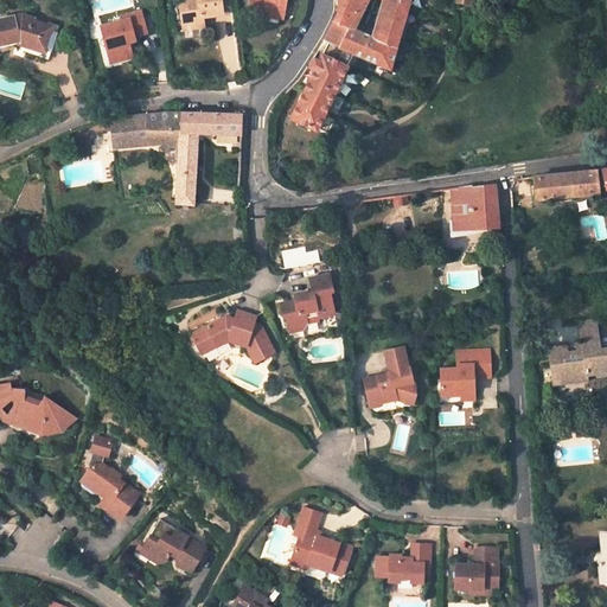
[(202,17),(223,13),(221,0),(178,0),(183,25),(203,21),(202,17)]
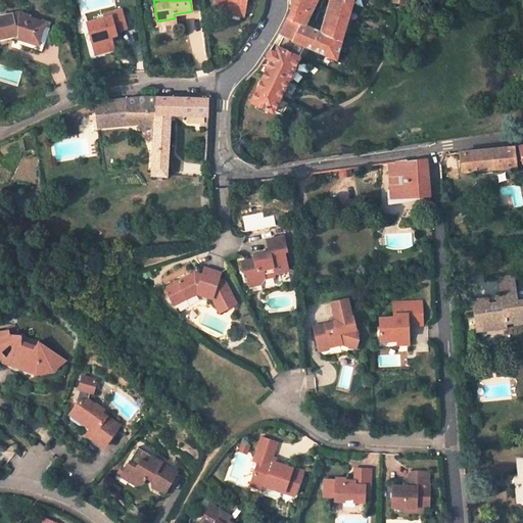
[(245,9),(246,0),(216,0),(215,5),(233,7),(245,9)]
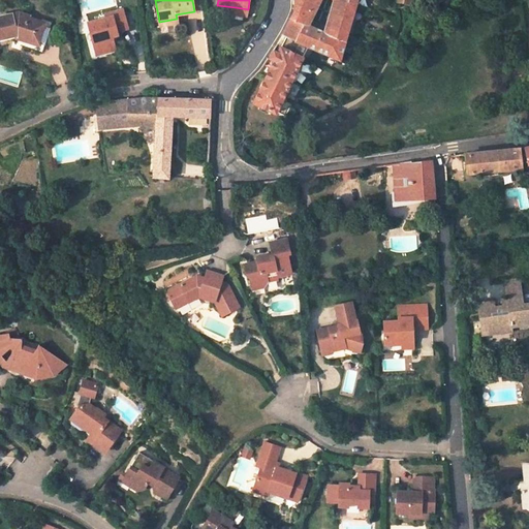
[(287,27),(283,35),(286,36),(278,53),(273,51),(267,61),(273,64),(266,80),(254,102),(276,113),(308,45),(340,59),(360,0),(294,0),(294,10),(287,27)]
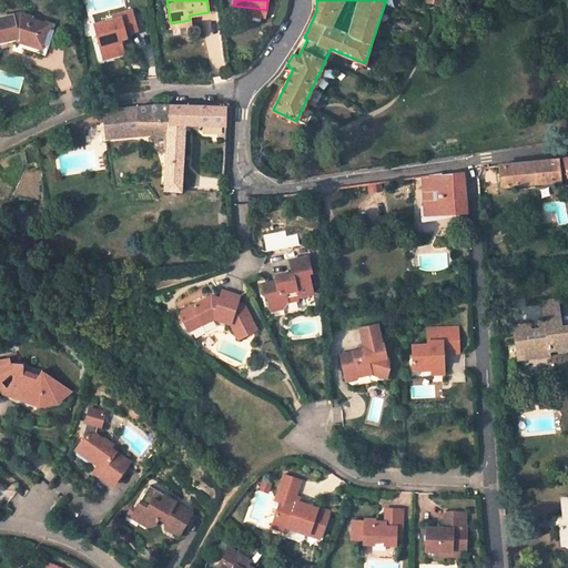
[(121,34),(127,32),(138,29),(131,9),(112,14),(113,18),(94,23),(98,34),(101,33),(107,51),(117,56),(127,52),(122,39),(121,34)]
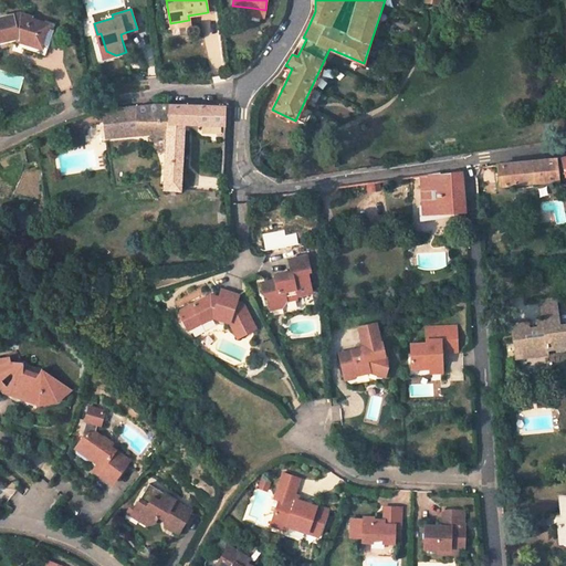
[(23,41),(41,46),(45,34),(51,35),(55,23),(51,21),(49,24),(31,18),(31,17),(21,13),(21,11),(0,16),(0,38),(16,35),(17,41),(14,44),(21,46),(23,41)]
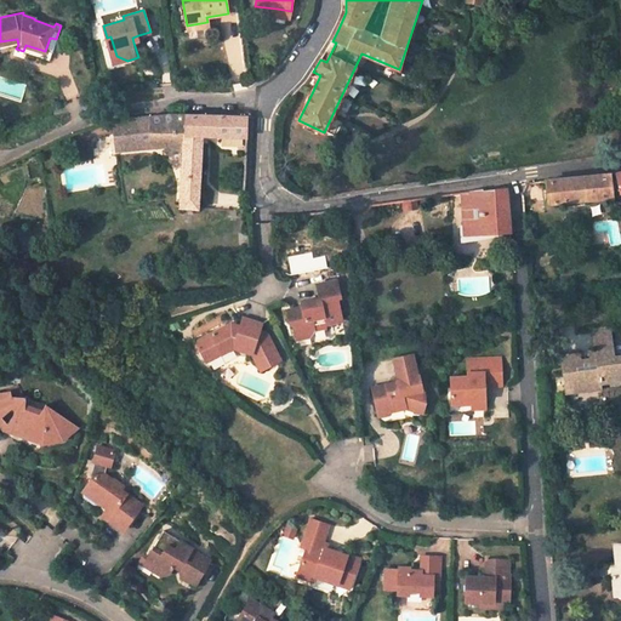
[(127,61),(117,56),(110,36),(107,38),(115,64),(127,61)]
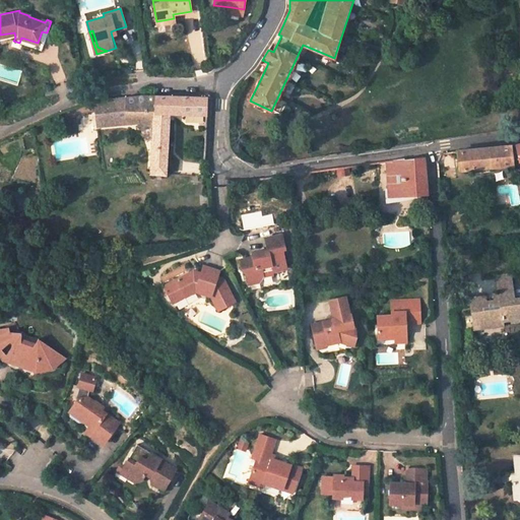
[(42,31),(38,43),(21,38),(19,43),(41,50),(47,33),(42,31)]
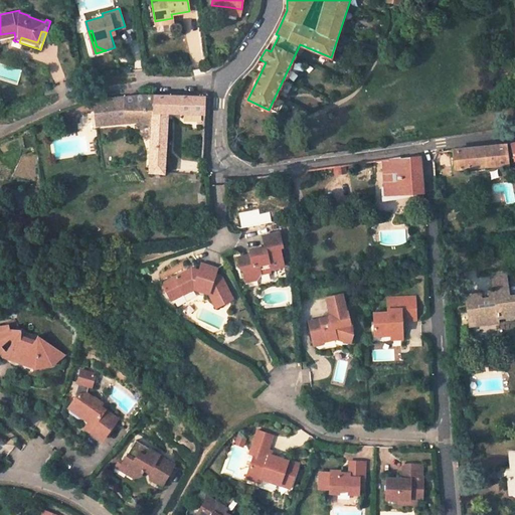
[(147,121),(147,113),(153,112),(151,172),(165,173),(168,114),(204,115),(205,97),(141,94),(95,100),(97,124),(147,121)]
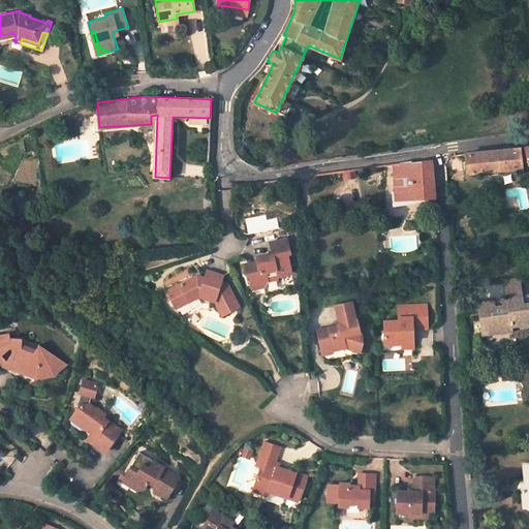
[(523,168),(520,150),(489,152),(469,154),(465,155),(467,173),(523,168)]
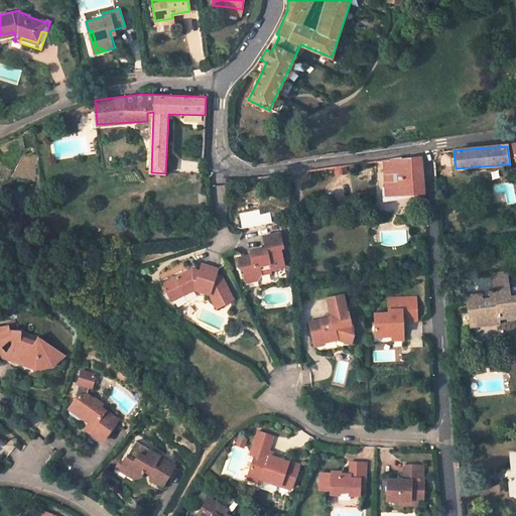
[(384,160),(386,195),(423,192),(420,157),(401,160),(400,158),(384,160)]
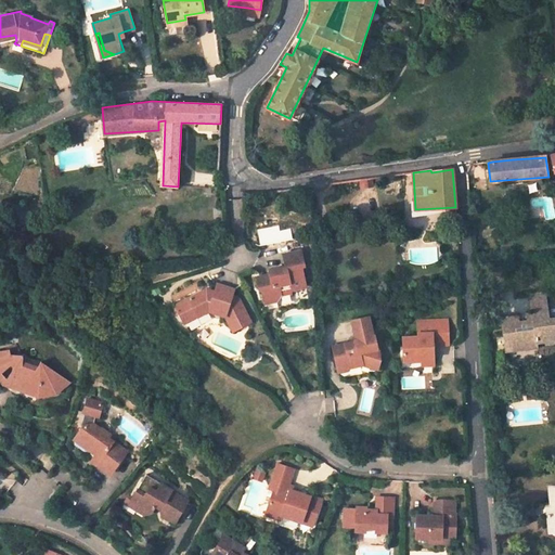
[(399,175),(377,178),(378,186),(399,184),(399,175)]
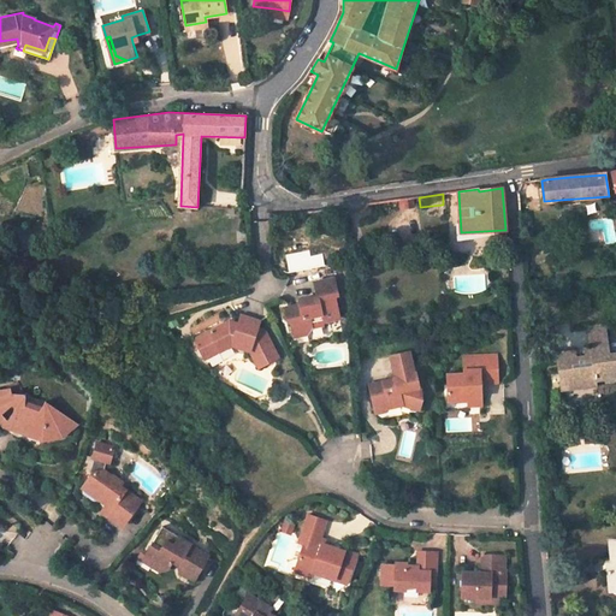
[(582,243),(602,241),(600,231),(581,234),(582,243)]
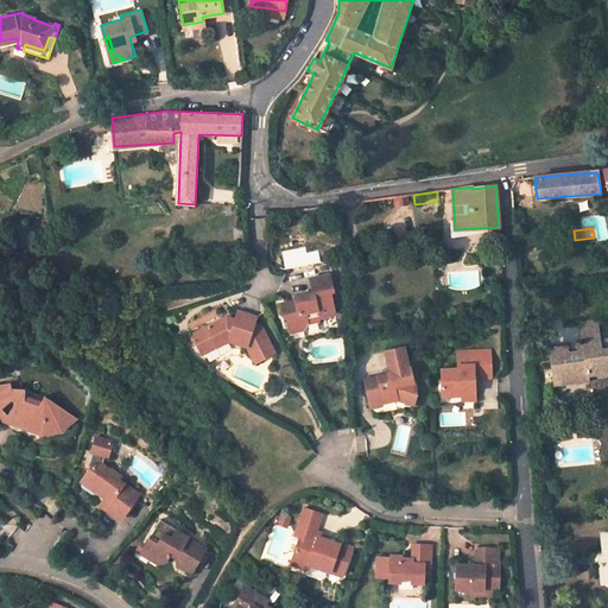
[(329,274),(309,278),(312,292),(299,295),(299,299),(295,301),(291,301),(279,304),(283,315),(285,318),(289,333),(303,330),(306,323),(317,322),(318,318),(335,315),(330,292),(333,292),(329,274)]
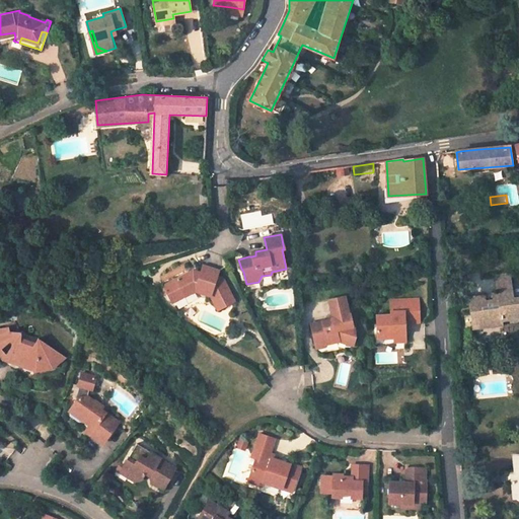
[(220,269),(205,264),(203,271),(195,269),(165,284),(174,301),(197,290),(212,295),(219,309),(236,301),(225,278),(219,275),(220,269)]
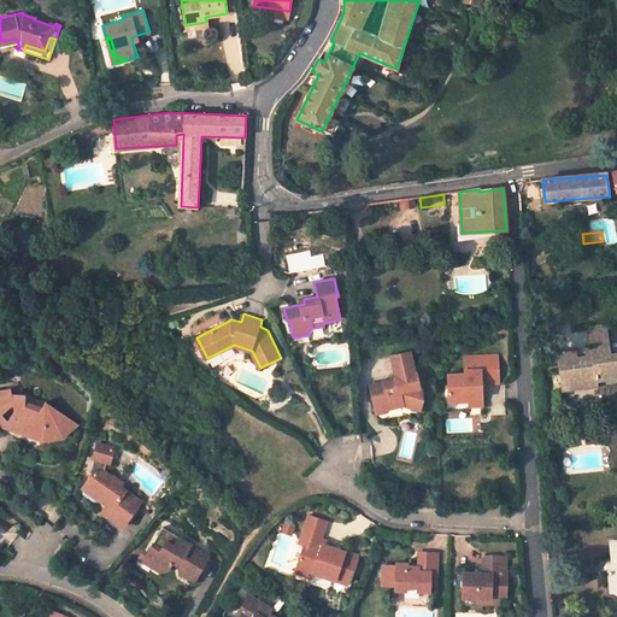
[(589,328),(592,345),(609,344),(606,325),(589,328)]
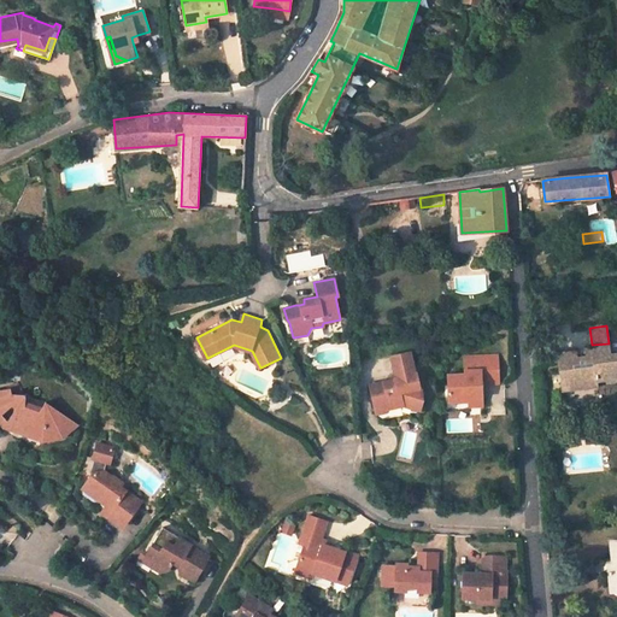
[(557,352),(560,385),(574,382),(575,387),(598,385),(598,380),(606,378),(607,382),(616,380),(616,353),(610,354),(609,344),(592,345),(591,348),(586,348),(587,356),(577,357),(576,350),(557,352)]
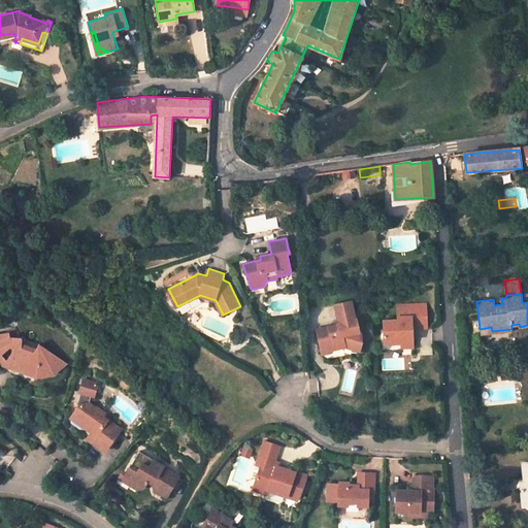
[(356,340),(359,341),(362,333),(360,332),(357,319),(356,319),(352,301),(334,304),(338,323),(337,323),(337,327),(333,328),(333,327),(316,330),(321,351),(329,349),(330,351),(345,348),(353,350),(356,340)]
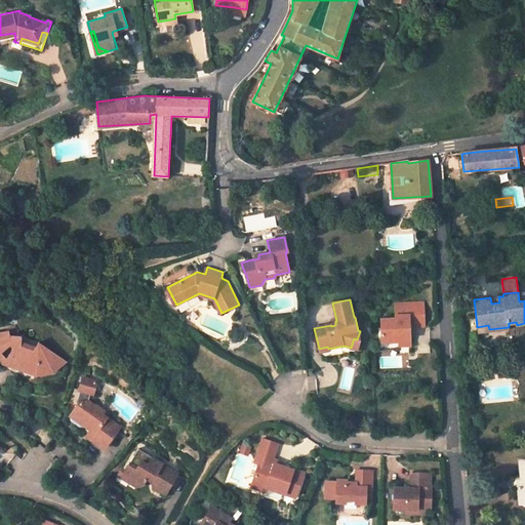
[(423,321),(423,303),(395,305),(396,319),(381,319),(381,342),(398,341),(398,340),(409,339),(409,327),(409,322),(423,321)]
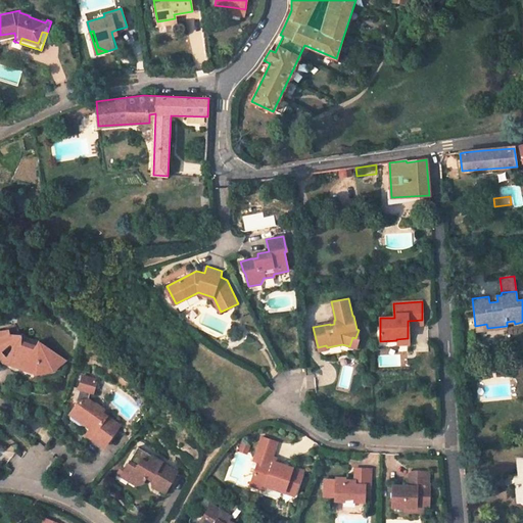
[(19,333),(14,324),(3,329),(9,328),(10,333),(19,333)]
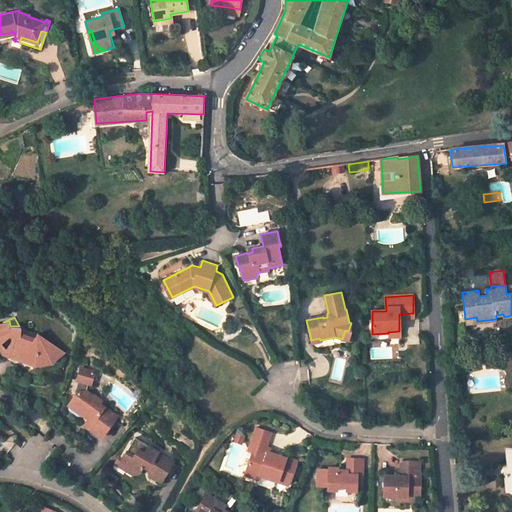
[(3,322),(0,322),(0,341),(2,343),(10,336),(13,339),(5,351),(17,359),(37,363),(52,360),(55,356),(57,357),(63,349),(38,332),(34,337),(21,333),(21,327),(19,326),(10,326),(9,321),(3,322)]
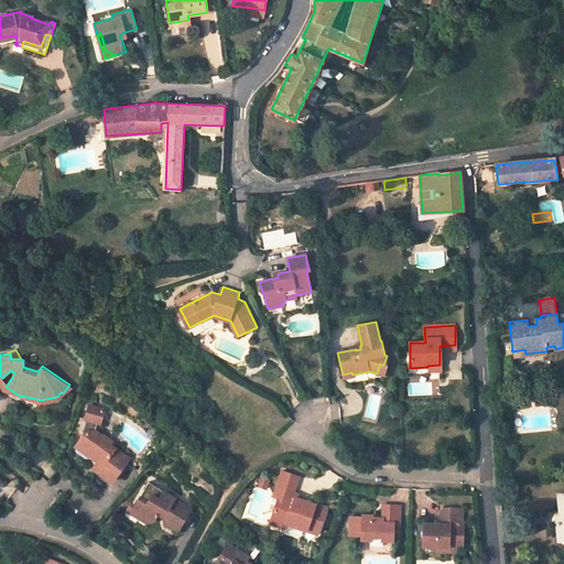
[(383,365),(380,364),(377,373),(384,376),(388,366),(383,365)]
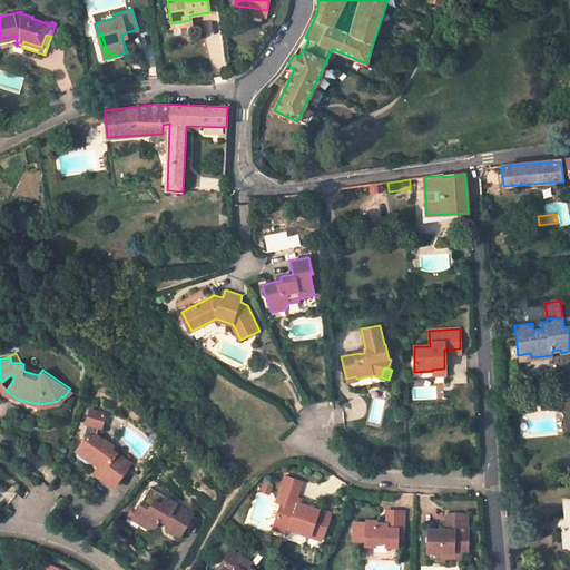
[(0,390),(3,394),(39,408),(59,403),(64,397),(61,396),(58,401),(41,404),(19,400),(6,391),(15,377),(11,374),(2,382),(0,380),(0,390)]
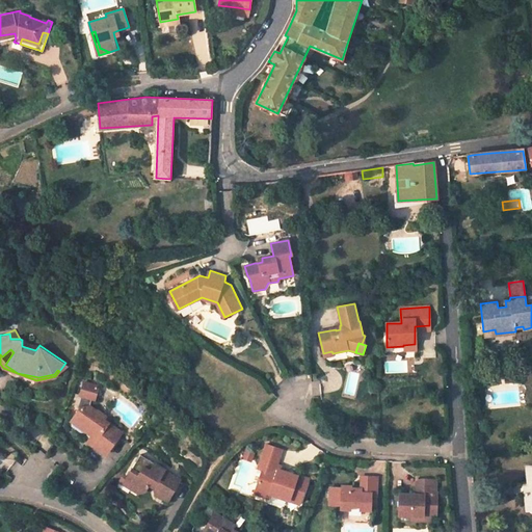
[(95,399),(98,388),(91,386),(83,383),(80,395),(92,399),(95,399)]
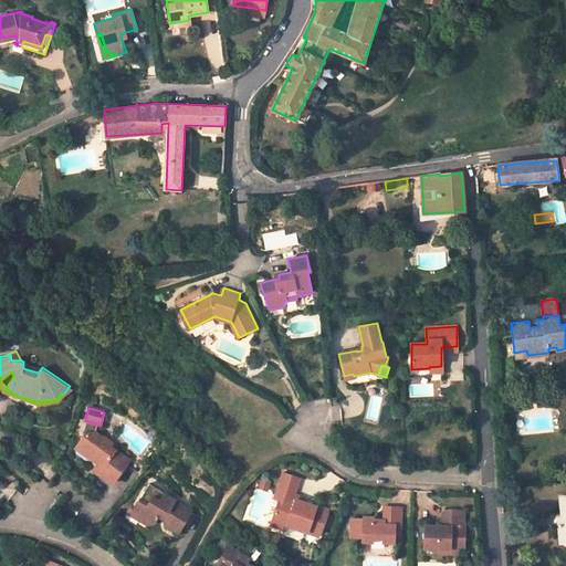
[(95,432),(98,425),(85,420),(82,433),(84,435),(77,444),(95,457),(93,460),(97,463),(93,470),(113,484),(129,460),(109,447),(112,443),(103,437),(103,438),(95,432)]
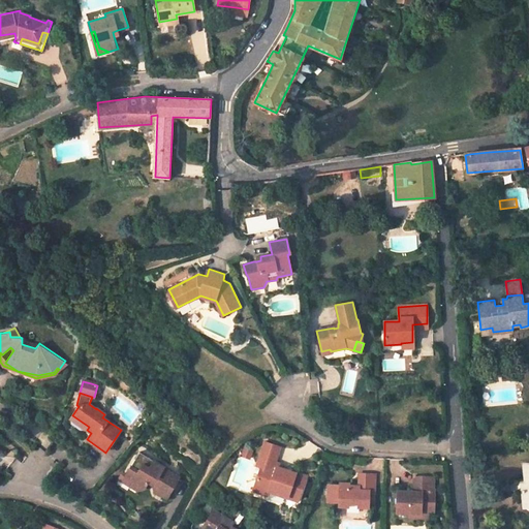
[(280,446),(265,441),(256,465),(260,467),(253,490),(267,495),(269,490),(298,500),(306,476),(281,467),(280,469),(276,468),(278,462),(275,461),(280,446)]
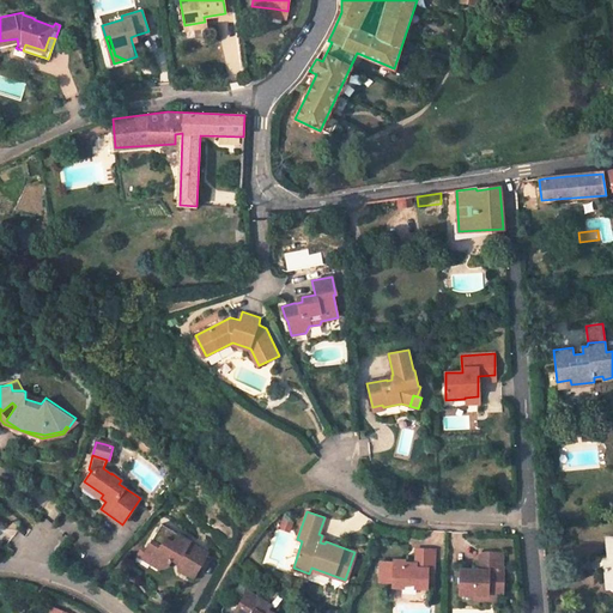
[(173,542),(157,533),(145,551),(153,557),(150,563),(158,568),(167,565),(173,556),(177,559),(176,562),(178,569),(193,578),(207,554),(189,542),(187,546),(176,539),(173,542)]
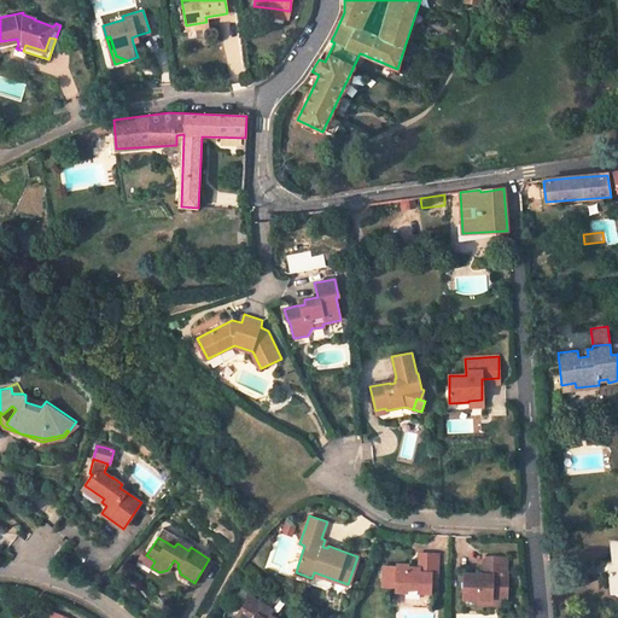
[(436,587),(438,553),(420,552),(420,566),(409,566),(409,564),(397,564),(397,566),(390,566),(384,571),(384,581),(389,586),(396,587),(396,590),(407,592),(407,588),(418,588),(418,592),(430,592),(430,587),(436,587)]
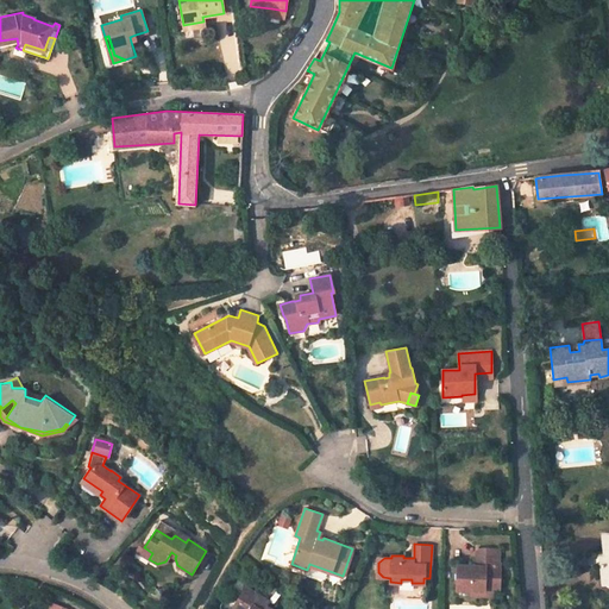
[(501,562),(500,562),(500,548),(477,547),(476,565),(457,564),(456,589),(471,589),(484,589),(485,586),(494,586),(500,588),(501,562)]
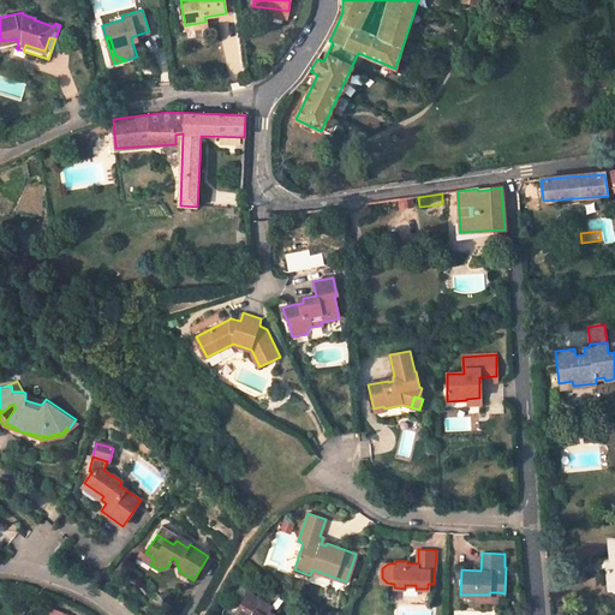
[(272,608),(248,592),(232,614),(270,614),(268,614),(272,608)]
